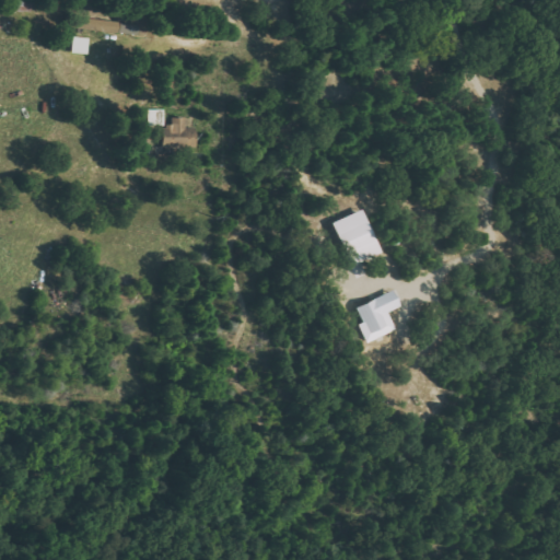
[(102,19),(79,16),(77,28),(101,31),(102,19)]
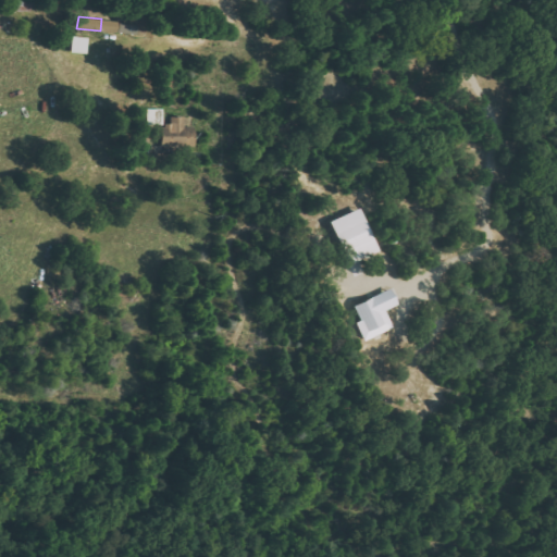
[(112,31),(112,21),(102,20),(101,29),(112,31)]
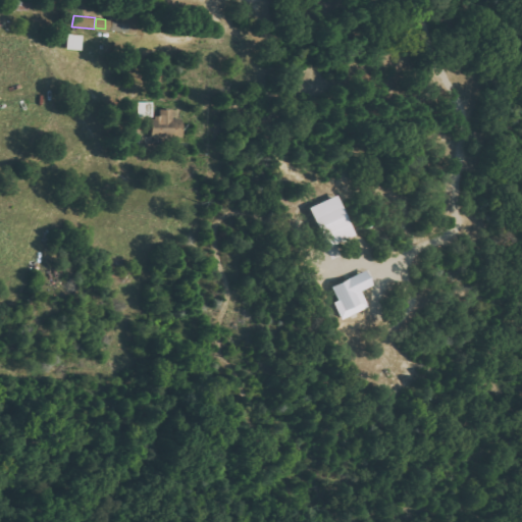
[(128,23),(111,23),(111,40),(128,40),(128,23)]
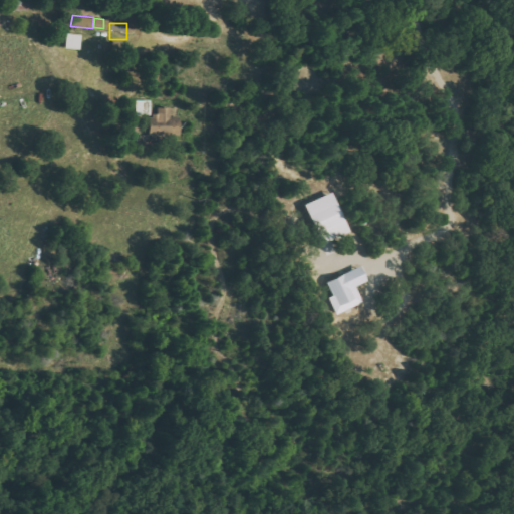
[(79,49),(81,34),(66,33),(64,47),(79,49)]
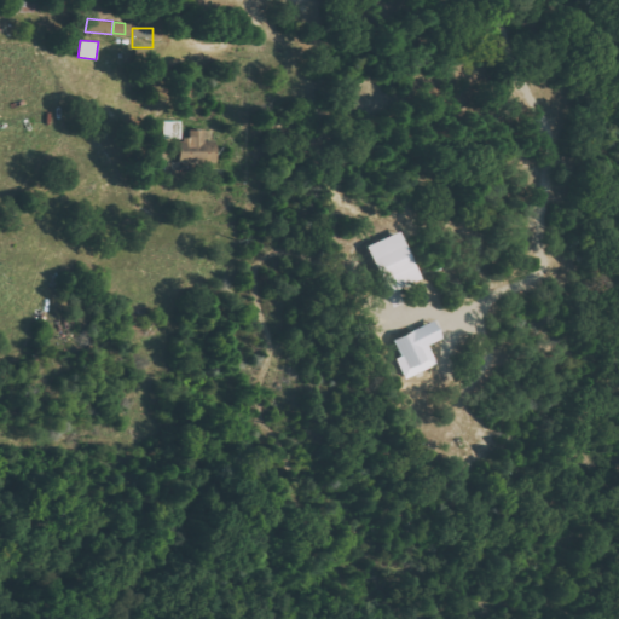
[(163,139),(181,138),(180,120),(163,121),(163,139)]
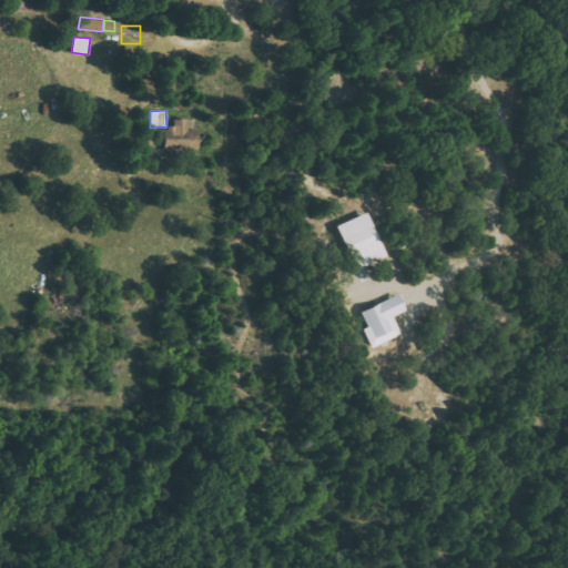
[(164,151),(198,151),(199,130),(188,130),(188,119),(175,119),(174,128),(165,128),(164,151)]
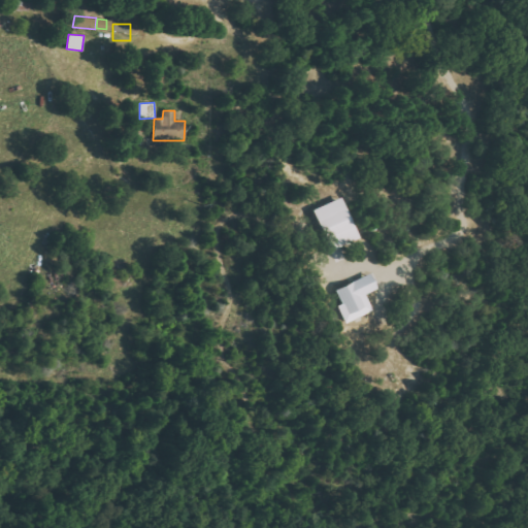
[(312,209),(322,229),(351,217),(341,196),(312,209)]
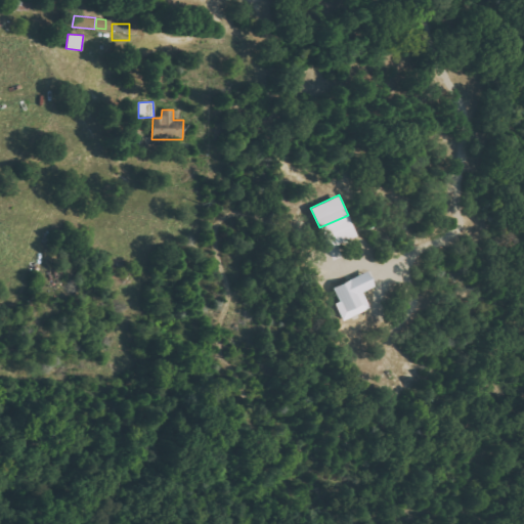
[(333,287),(339,301),(335,302),(342,320),(369,308),(362,292),(375,287),(368,271),(333,287)]
